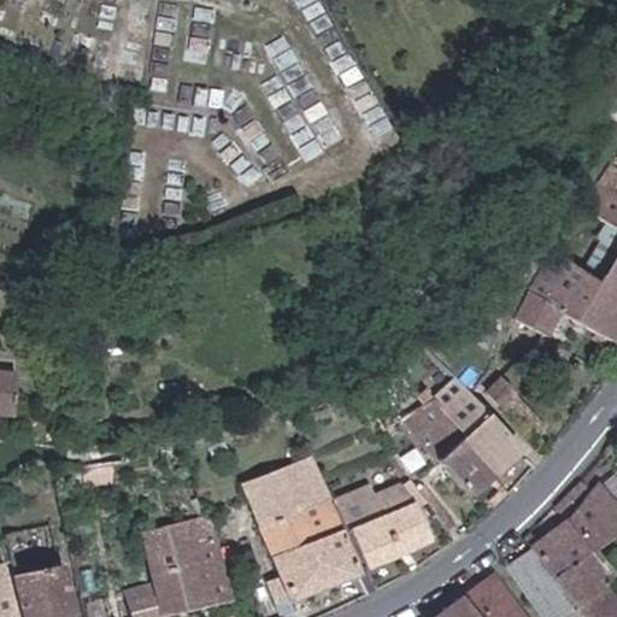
[(616,233),(616,176),(606,170),(581,211),(616,233)]
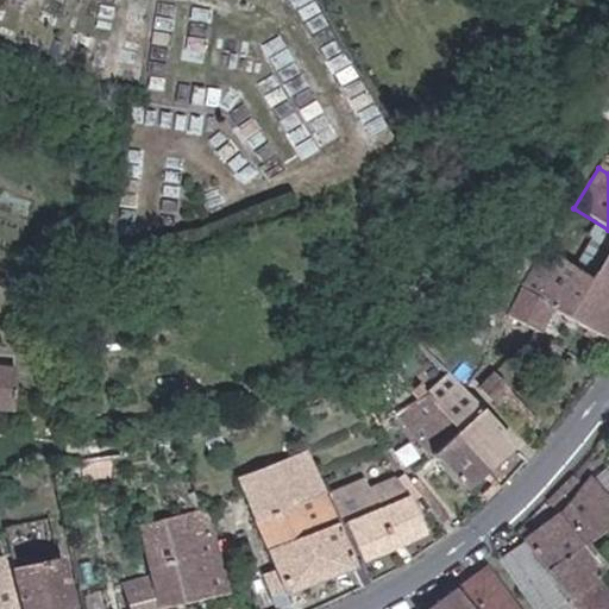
[(501,232),(465,292),(501,311),(535,250),(501,232)]
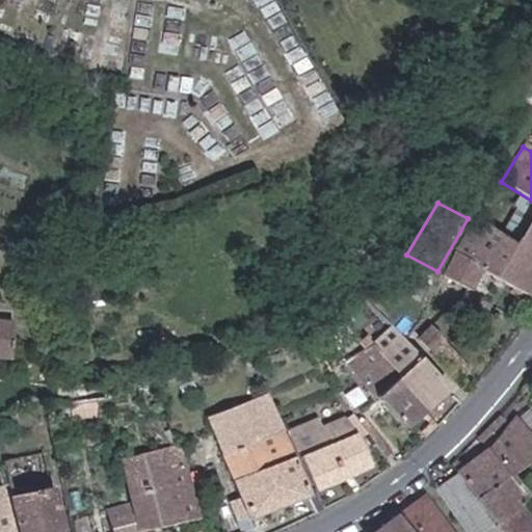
[(529,295),(531,290),(531,212),(516,238),(477,215),(455,250),(482,266),(529,295)]
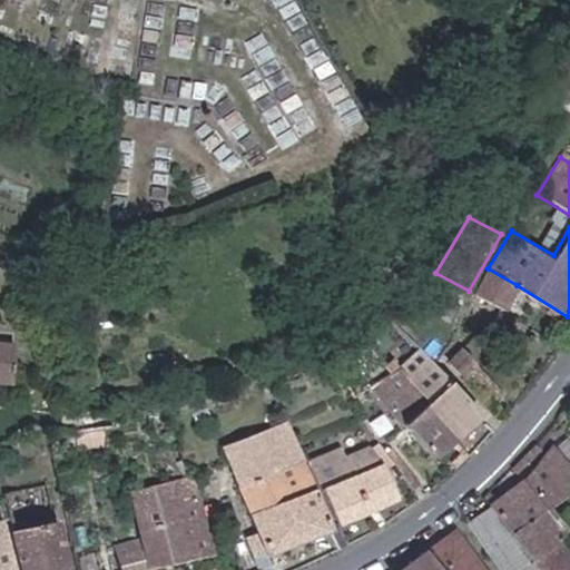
[(517,285),(488,268),(473,292),(498,307),(502,310),(517,285)]
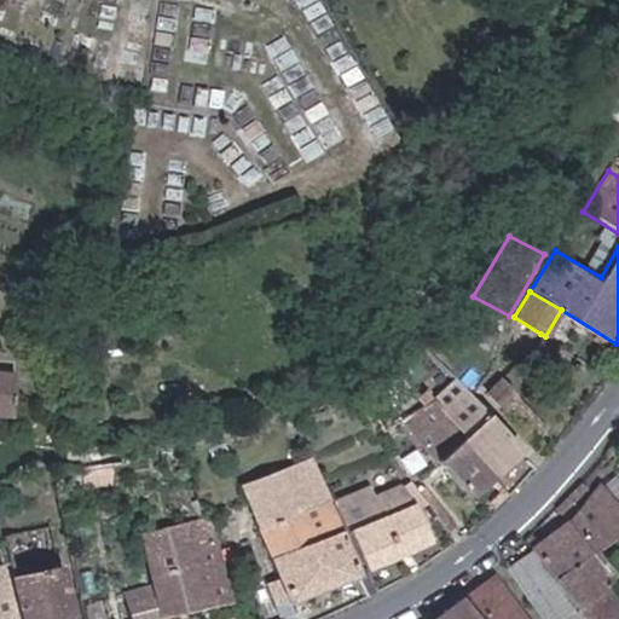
[(16,364),(0,363),(0,374),(15,375),(16,364)]
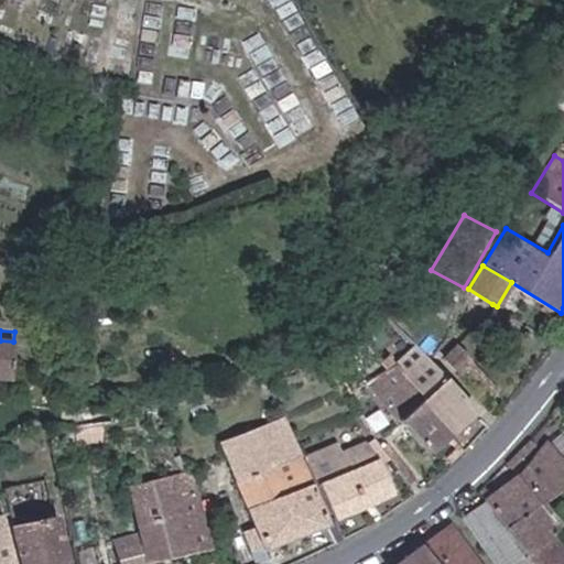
[(13,342),(0,340),(0,379),(10,380),(13,342)]
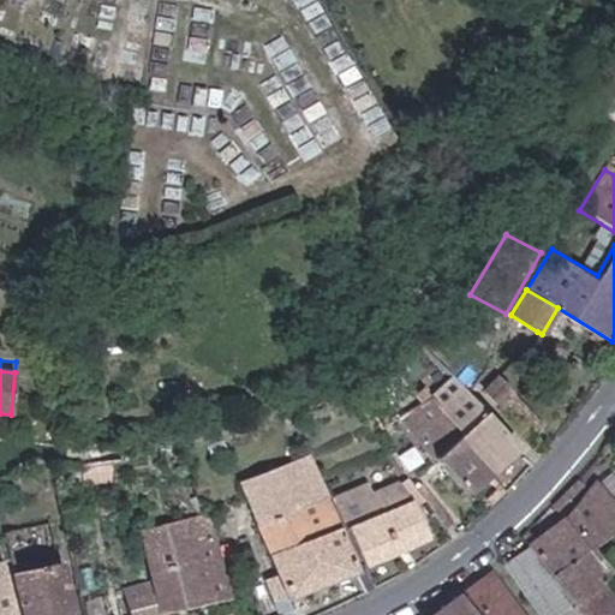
[(513,453),(466,393),(453,376),(429,395),(489,472),(513,453)]
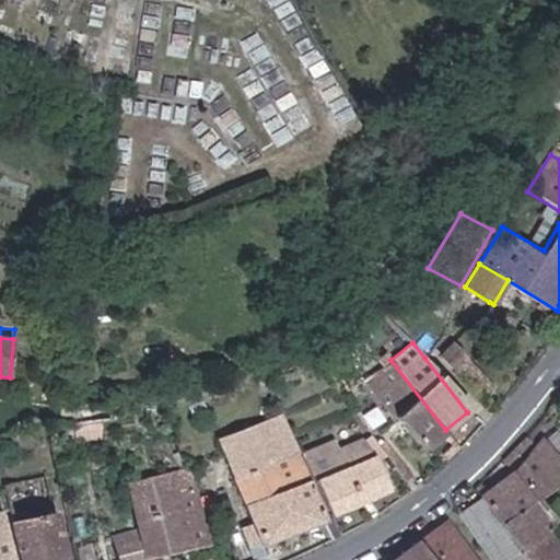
[(459,351),(452,343),(439,356),(445,363),(459,351)]
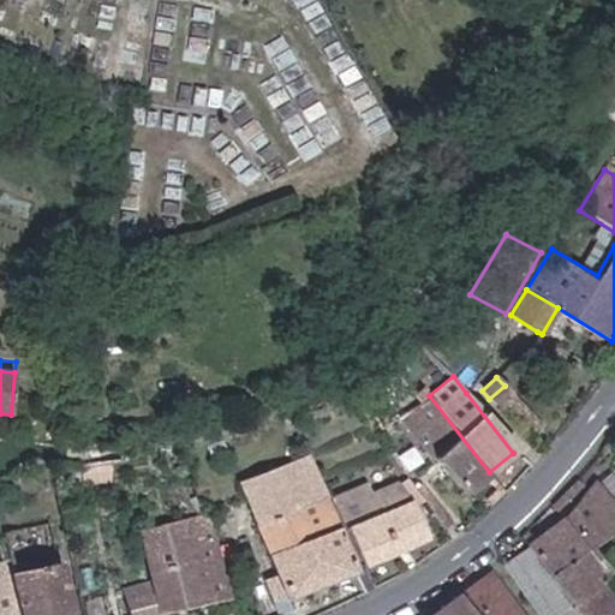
[(423,388),(415,394),(418,399),(399,413),(461,493),(489,472),(429,395),(423,388)]
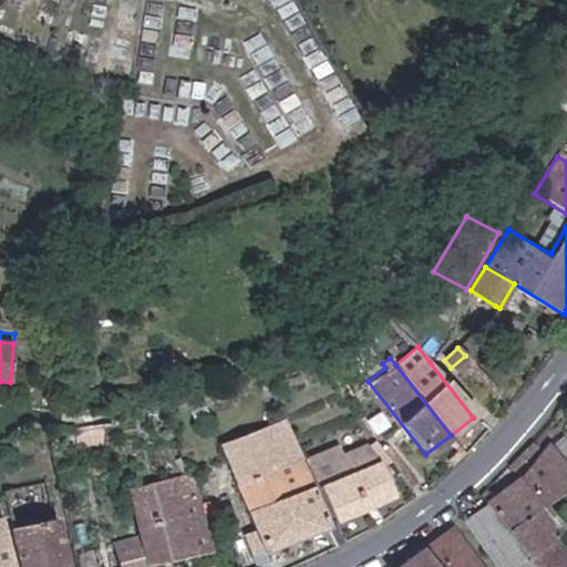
[(328,525),(285,419),(222,444),(255,525),(243,529),(257,563),(268,558),(265,550),(328,525)]
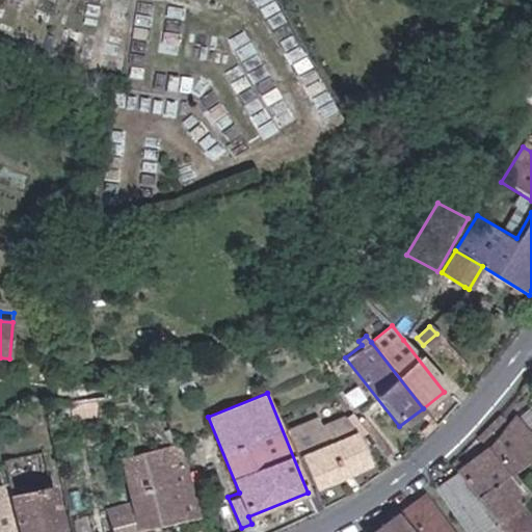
[(372,464),(351,414),(330,422),(337,439),(333,441),(322,415),(291,427),(316,487),(372,464)]
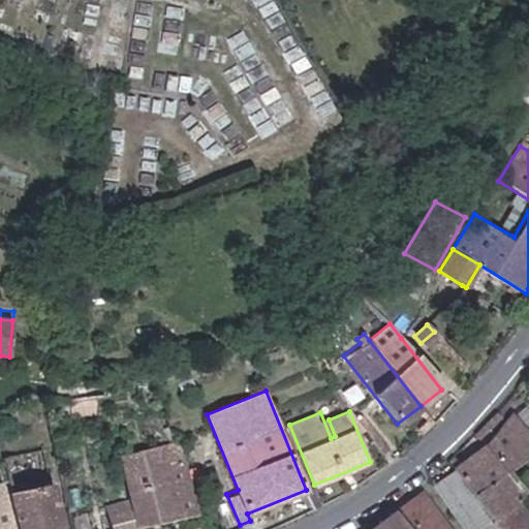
[(485,444),(450,470),(471,498),(508,472),(528,457),(528,434),(515,413),(485,444)]
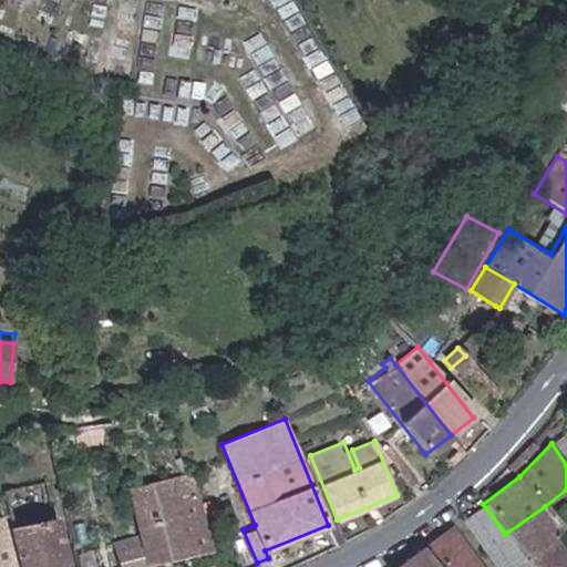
[(0,486),(0,566),(63,566),(53,519),(9,529),(0,486)]
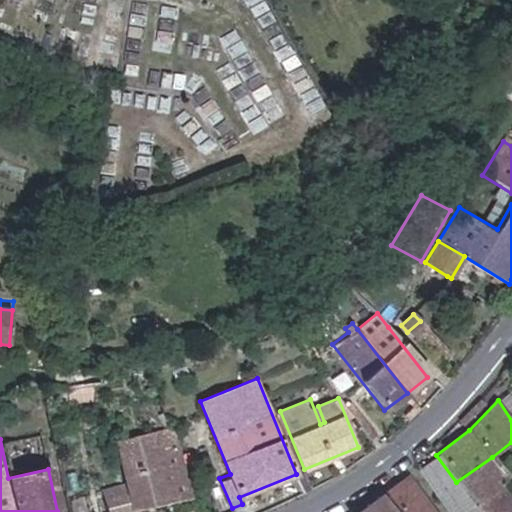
[(192,498),(180,446),(127,458),(139,510),(192,498)]
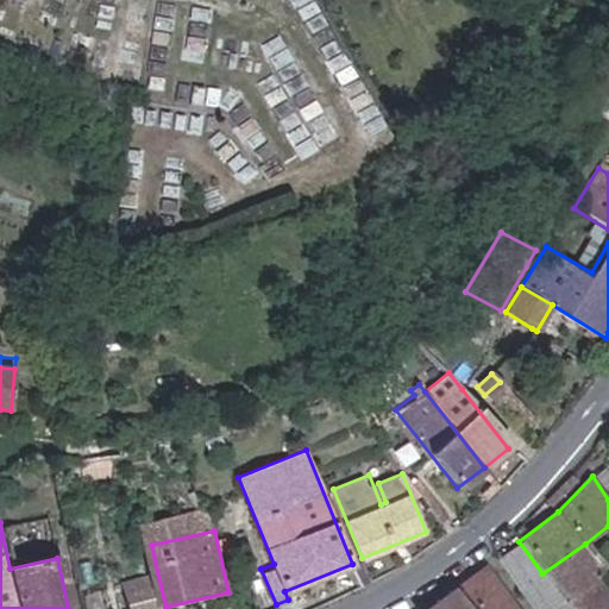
[(542,573),(519,541),(497,558),(532,608),(569,608),(560,598),(542,573)]
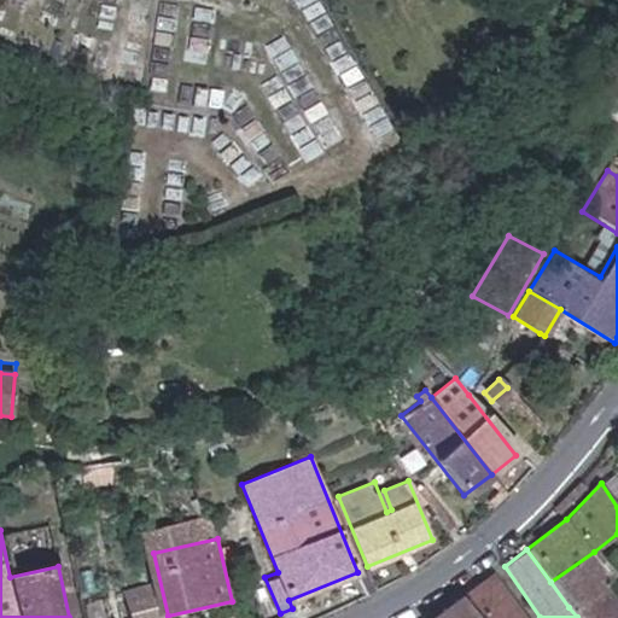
[(594,552),(551,582),(569,607),(599,584),(610,576),(594,552)]
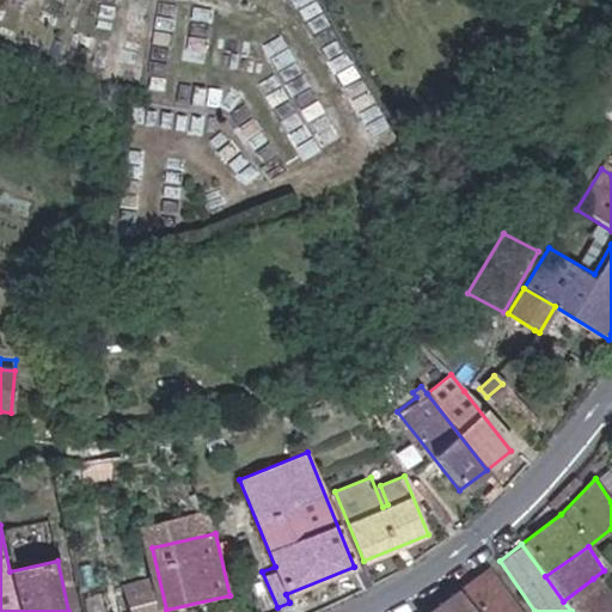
[(459,591),(473,611),(520,611),(493,569),(459,591)]
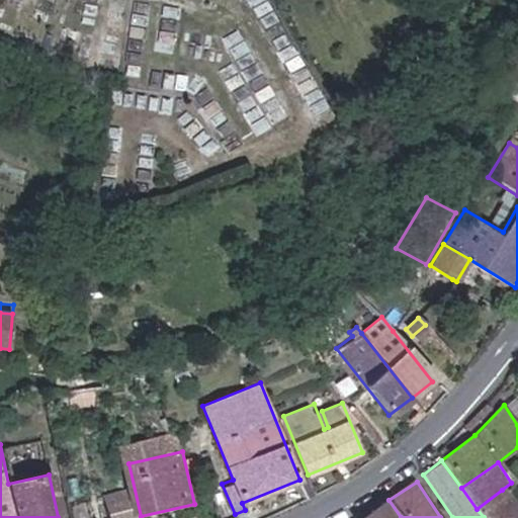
[(477,509),(484,517),(517,517),(517,512),(502,490),(477,509)]
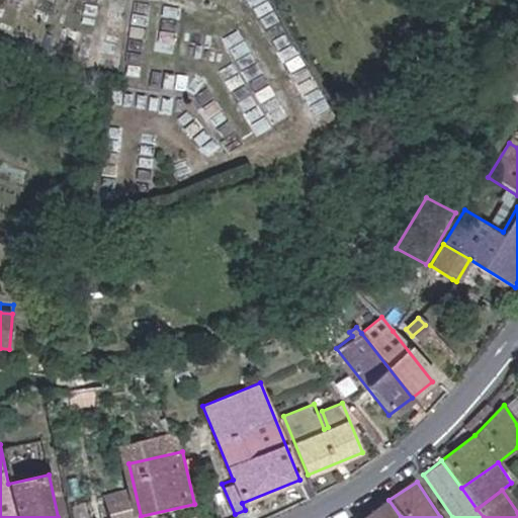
[(134,517),(128,494),(103,500),(107,517),(134,517)]
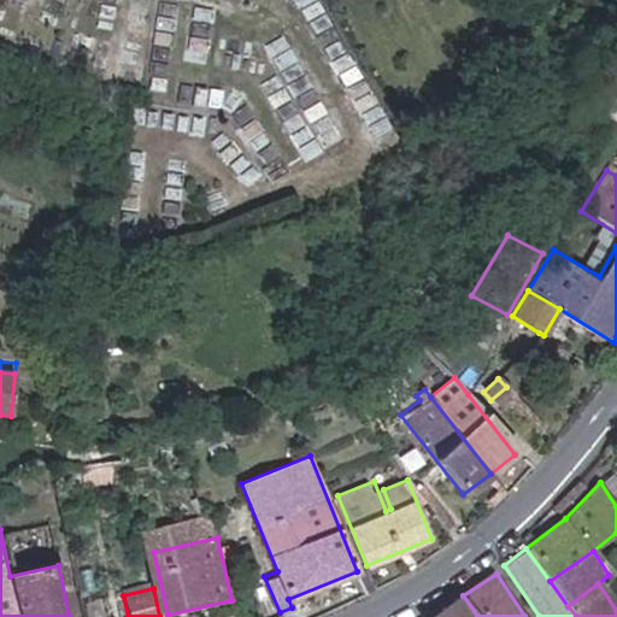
[(477,616),(463,595),(429,616),(477,616)]
